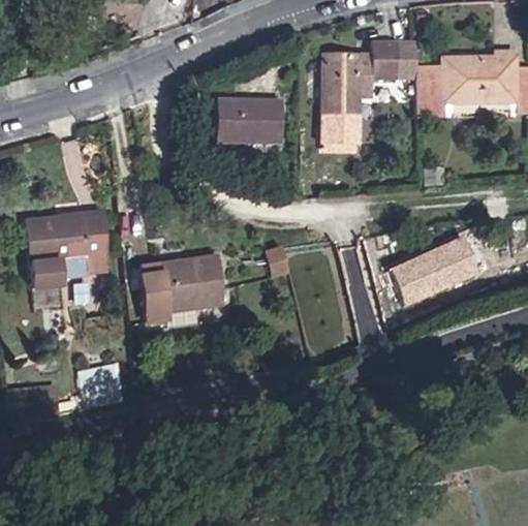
[(371,43),(370,54),(370,65),(370,75),(396,75),(397,43),(371,43)]
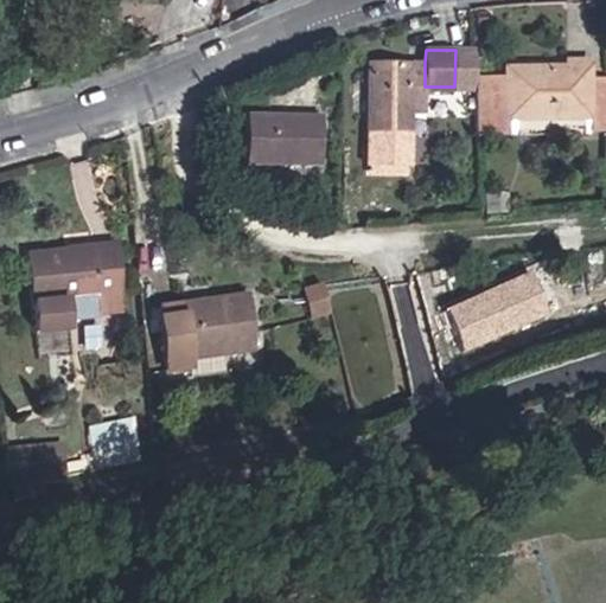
[(410,75),(410,62),(410,61),(368,61),(367,171),(410,171),(410,107),(404,107),(404,81),(410,81),(410,75)]
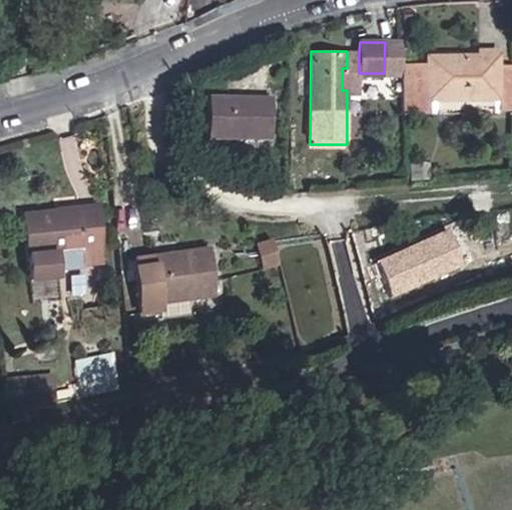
[(500,110),(511,109),(511,64),(499,65),(498,51),(479,51),(480,58),(430,59),(432,101),(499,100),(500,110)]
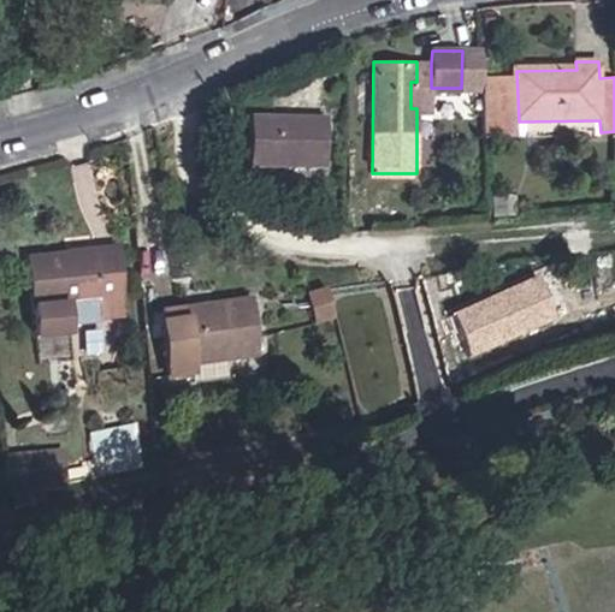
[(431,63),(417,63),(417,76),(431,76),(431,63)]
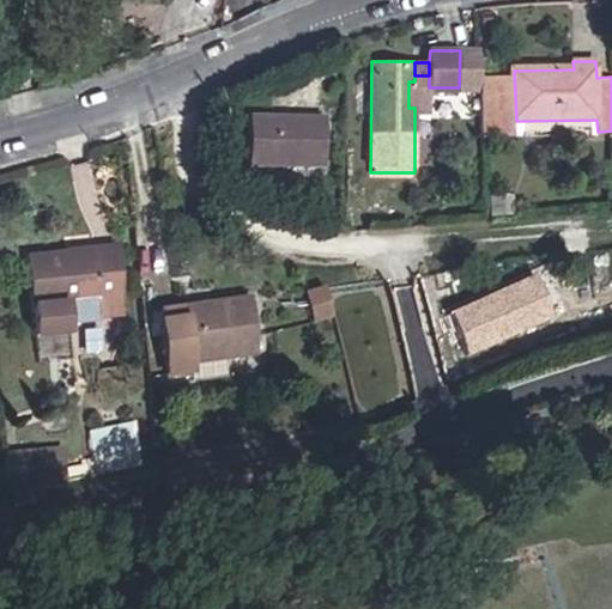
[(323,113),(247,111),(247,164),(322,164),(323,113)]
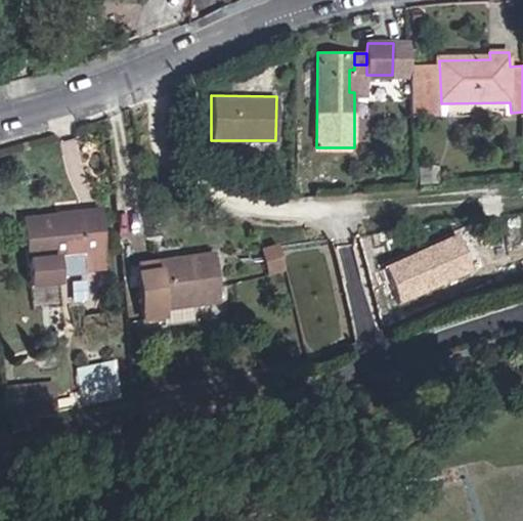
[(116,277),(107,221),(85,224),(90,264),(92,279),(114,277),(116,277)]
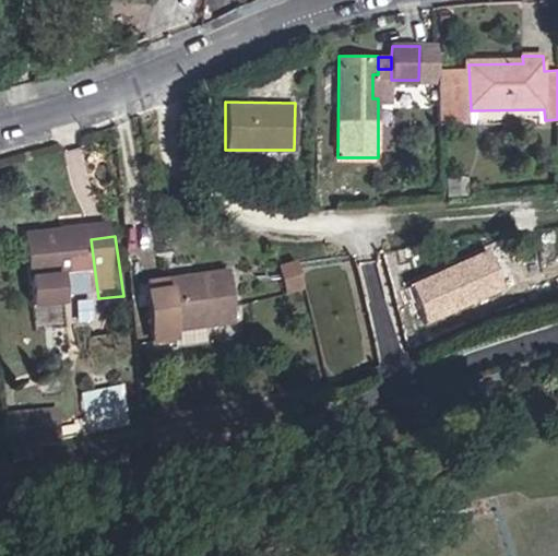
[(96,282),(91,239),(31,247),(44,342),(73,339),(69,303),(68,286),(96,282)]
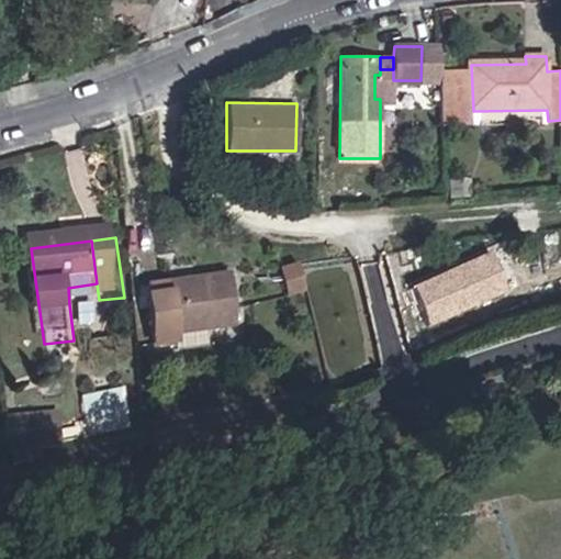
[(494,253),(410,287),(426,327),(511,292),(494,253)]
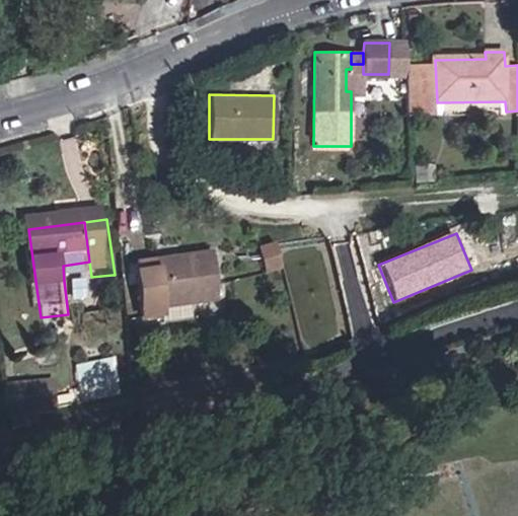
[(280,258),(273,234),(259,238),(266,262),(280,258)]
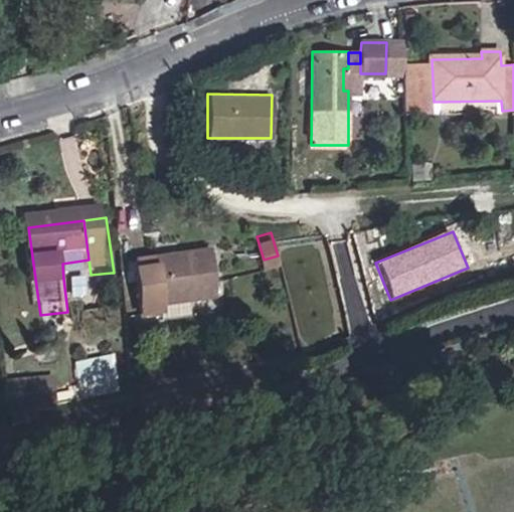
[(218,254),(171,261),(172,271),(162,272),(142,273),(147,316),(168,314),(168,309),(224,301),(218,254)]
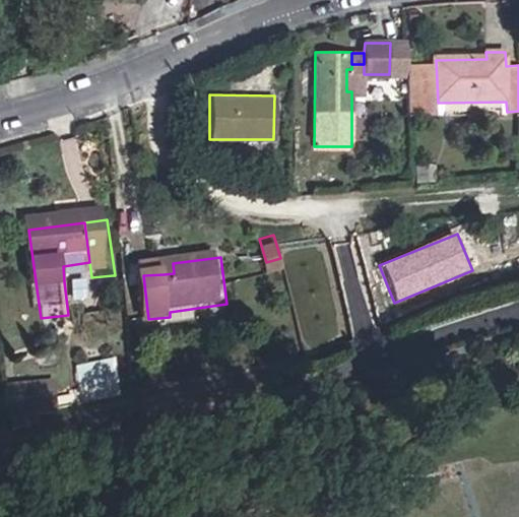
[(91,277),(89,262),(63,266),(64,281),(91,277)]
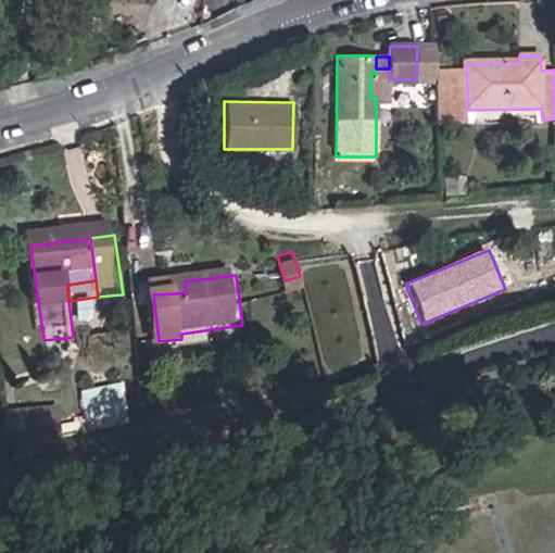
[(175,293),(186,292),(185,281),(152,284),(153,294),(175,293)]
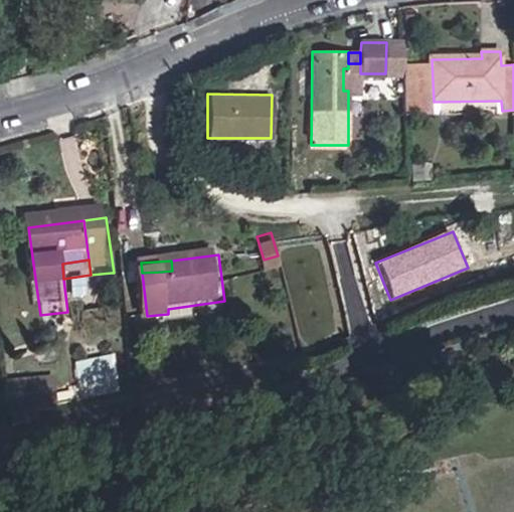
[(61,398),(58,376),(27,381),(30,404),(61,398)]
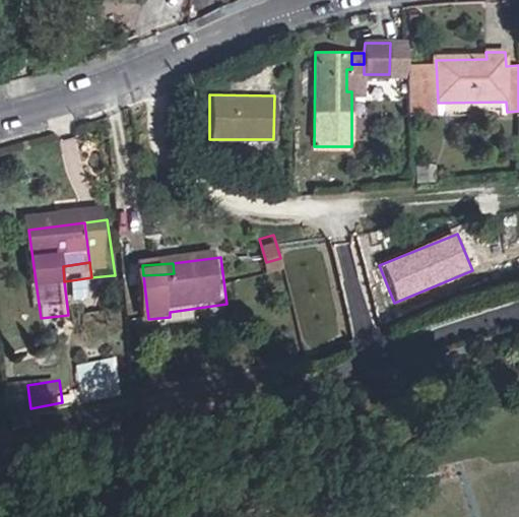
[(13,386),(15,411),(25,409),(30,408),(27,385),(13,386)]
